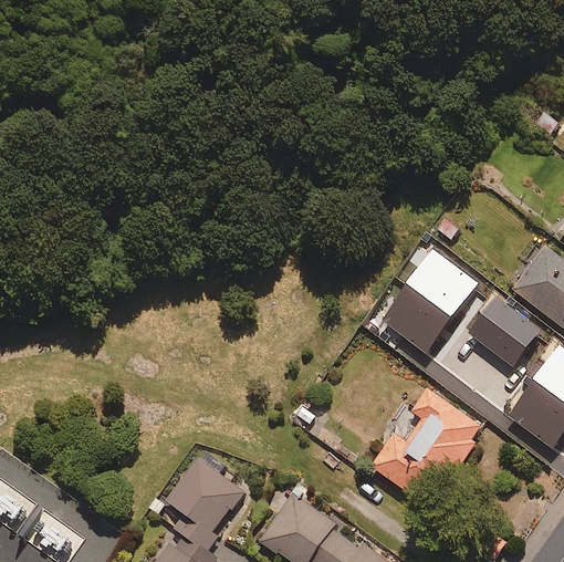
[(458,227),(441,215),(430,230),(447,242),(458,227)]
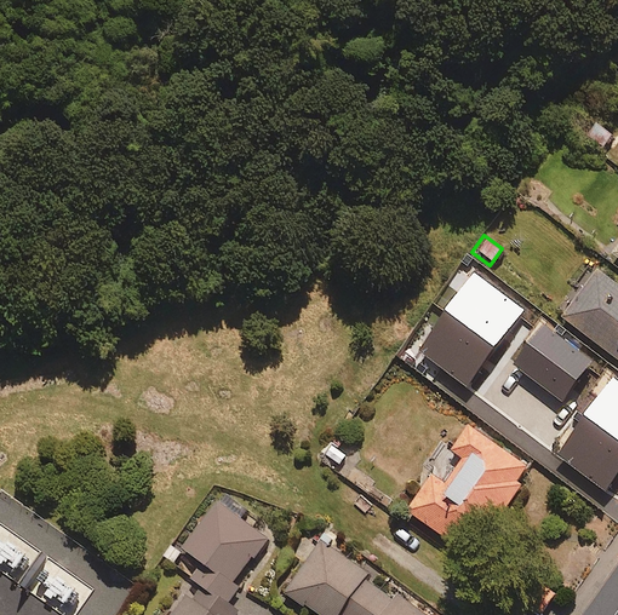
[(617,286),(594,268),(559,314),(617,360),(617,286)]
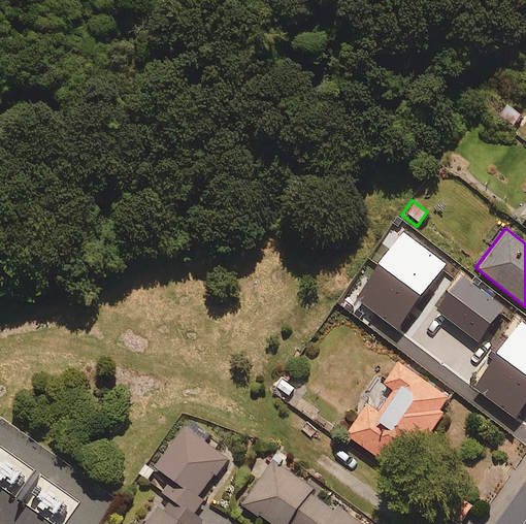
[(384,268),(377,263),(352,295),(488,401),(511,372),(501,364),(507,357),(479,334),(473,341),(458,329),(463,323),(430,297),(426,303),(418,297),(423,291),(387,263),(384,268)]
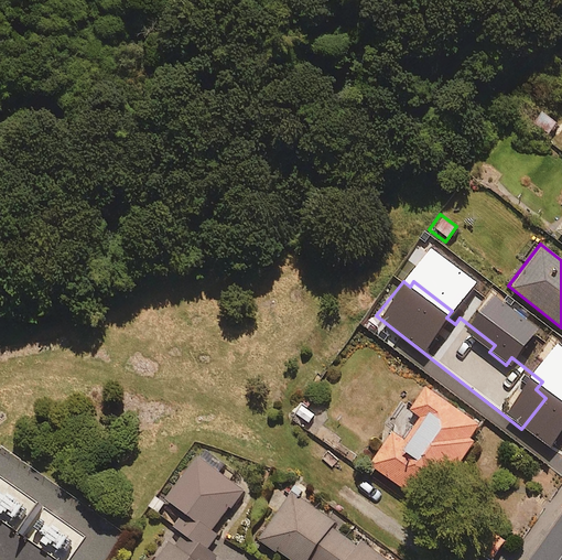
[(368,464),(422,502),(430,491),(435,494),(473,442),(468,439),(477,426),(425,388),(410,409),(420,417),(403,440),(391,432),(368,464)]
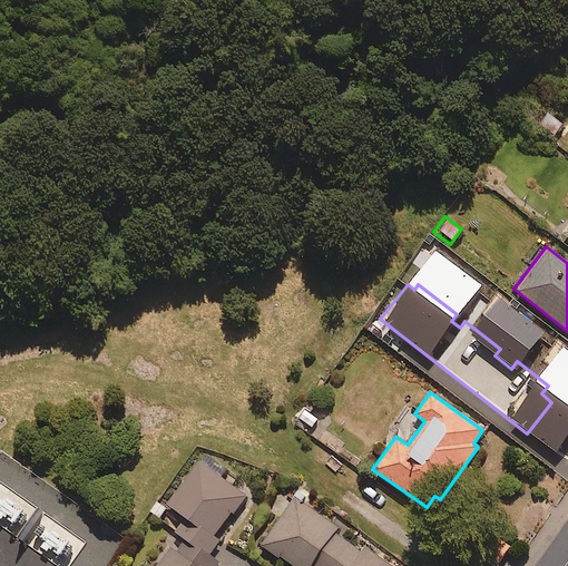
[(247,494),(201,459),(168,505),(159,498),(150,510),(174,528),(162,545),(168,549),(155,565),(216,565),(221,562),(205,550),(247,494)]
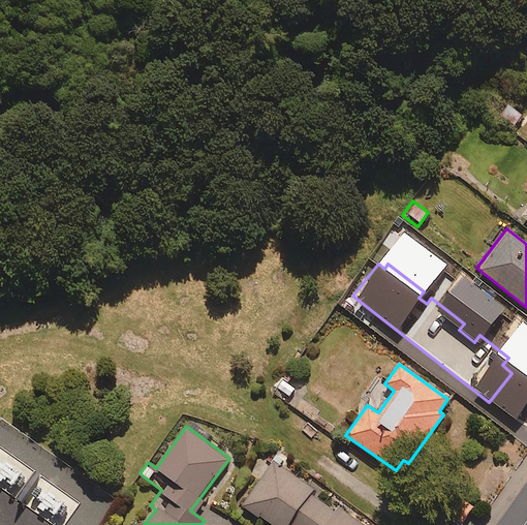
[(316,487),(274,458),(243,501),(277,524),(369,524),(342,506),(339,510),(313,492),(316,487)]
